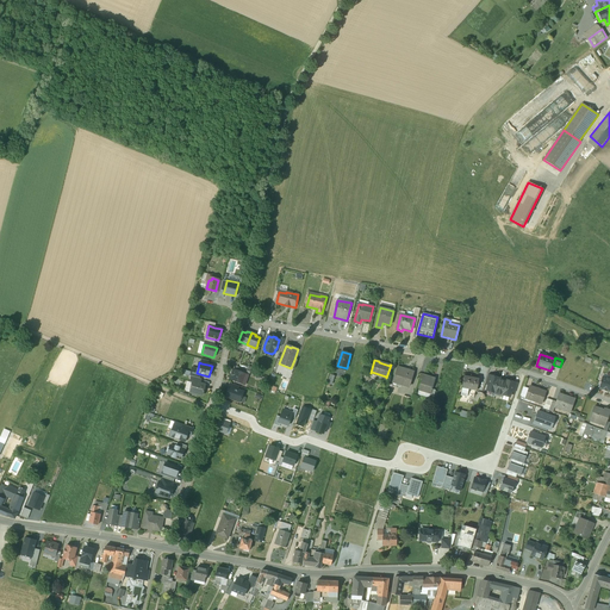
[(404,368),(398,367),(393,383),(409,387),(411,380),(410,379),(412,372),(404,369),(404,368)]
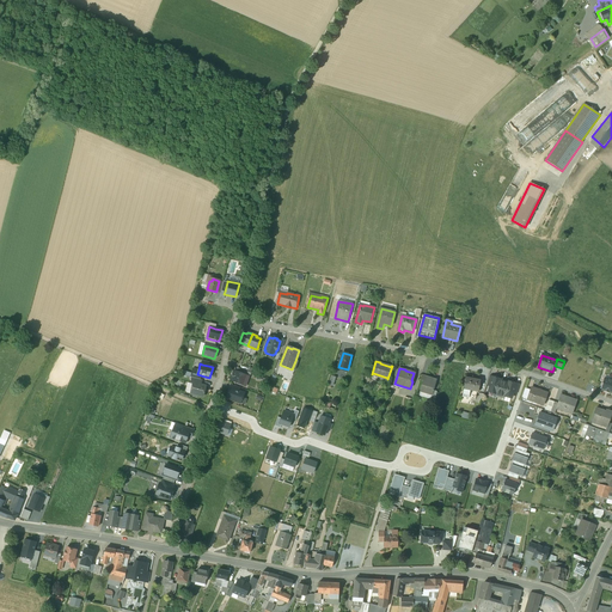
[(236,372),(234,371),(231,380),(244,385),(248,375),(245,375),(236,372)]
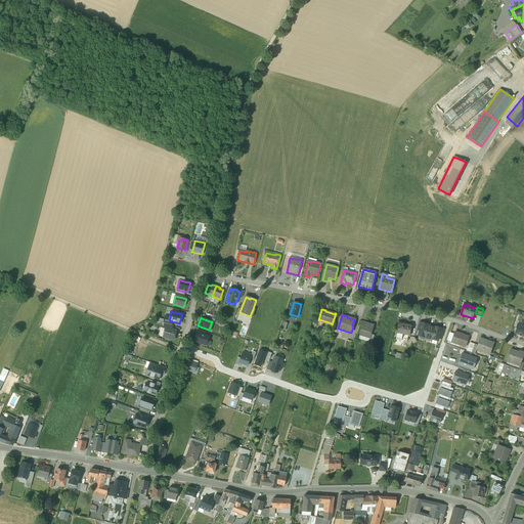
[(374,325),(363,321),(362,326),(359,336),(369,339),(372,335),(372,332),(374,325)]
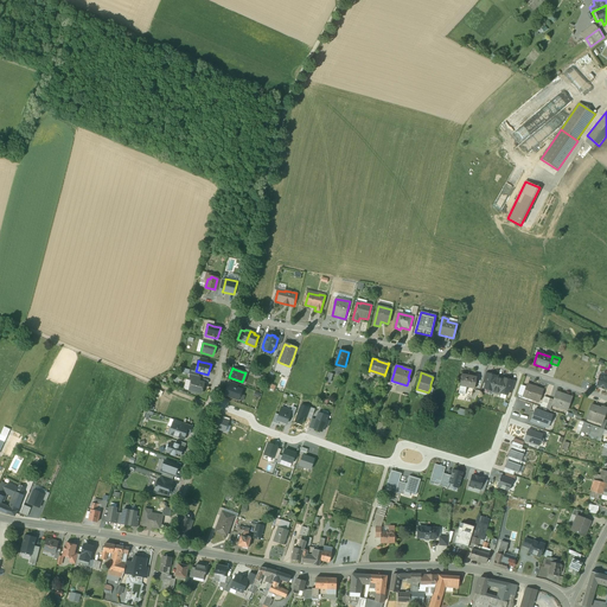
[(473,376),(462,375),(462,374),(461,374),(460,382),(460,387),(466,388),(474,389),(477,377),(473,376)]
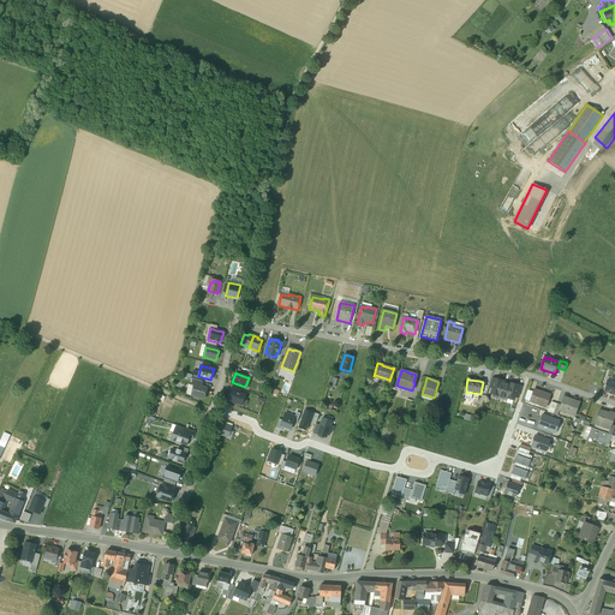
[(502,381),(495,378),(495,380),(493,388),(490,394),(497,395),(502,381)]
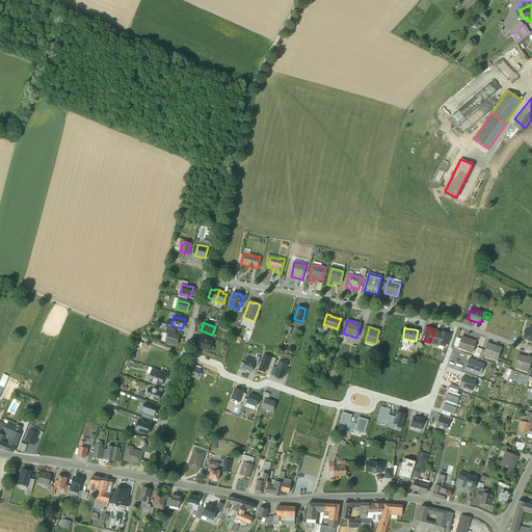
[(434,329),(430,342),(430,343),(439,345),(441,337),(437,336),(439,330),(434,329)]
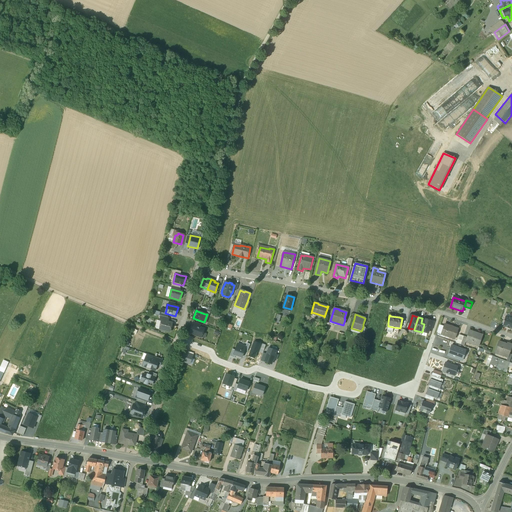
[(509,318),(505,317),(502,325),(506,327),(505,327),(509,329),(509,328),(511,328),(511,317),(509,317),(509,318)]
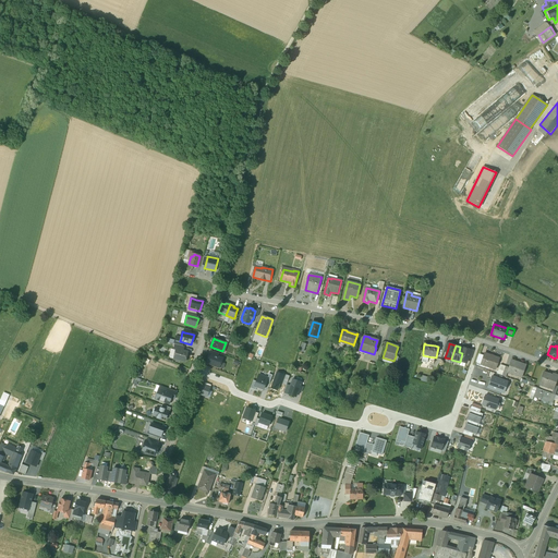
[(470,350),(464,348),(462,353),(460,362),(466,363),(468,358),(470,350)]
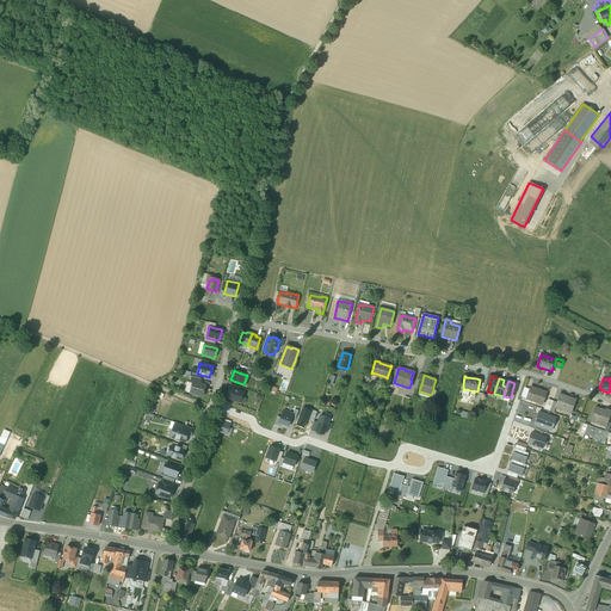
[(201,384),(193,383),(191,393),(192,394),(193,395),(196,396),(197,395),(203,396),(205,386),(201,384)]
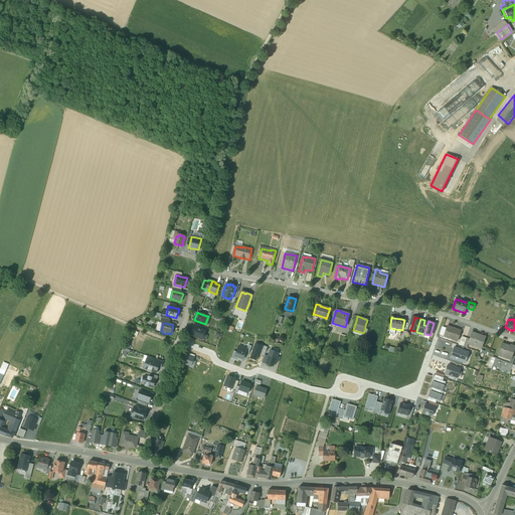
[(461,331),(448,326),(447,328),(445,334),(444,336),(457,341),(461,331)]
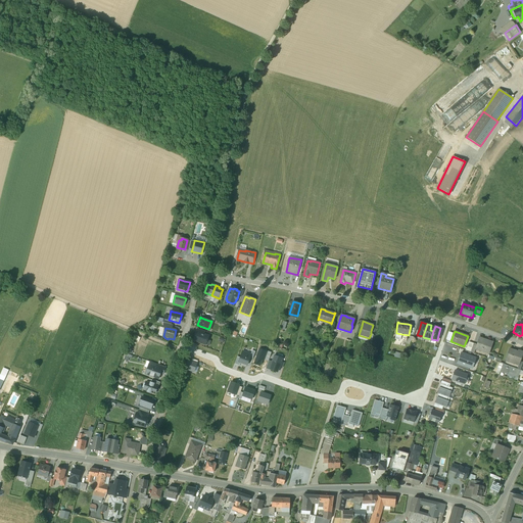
[(197,332),(195,336),(193,340),(205,344),(207,339),(208,336),(204,335),(197,332)]
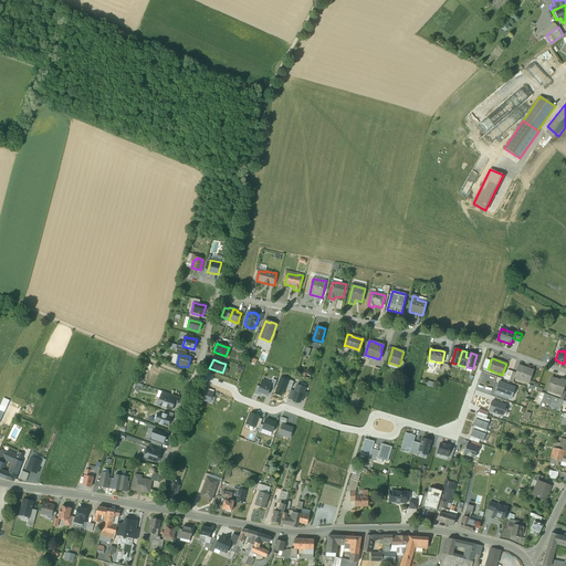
[(533,370),(519,365),(516,373),(514,378),(515,378),(528,383),(533,370)]
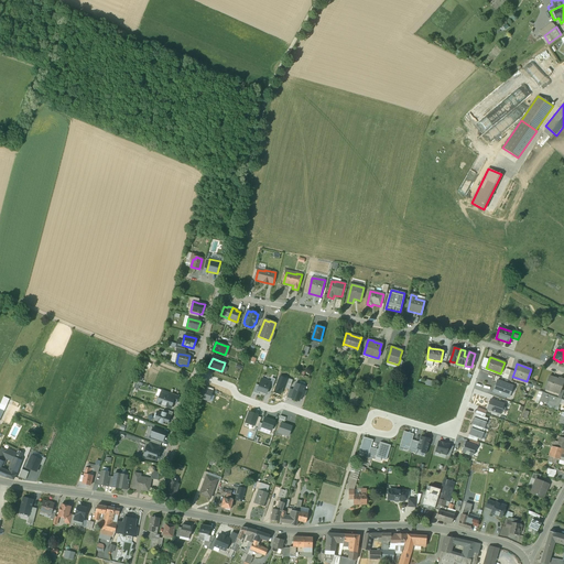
[(280,377),(274,392),(280,394),(283,388),(285,388),(289,380),(288,380),(280,377)]
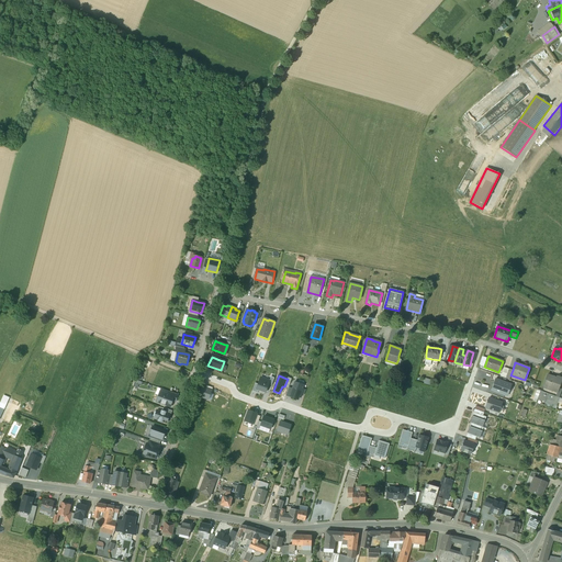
[(557,379),(548,375),(542,388),(553,391),(557,393),(558,393),(559,389),(561,380),(561,378),(557,377),(557,379)]
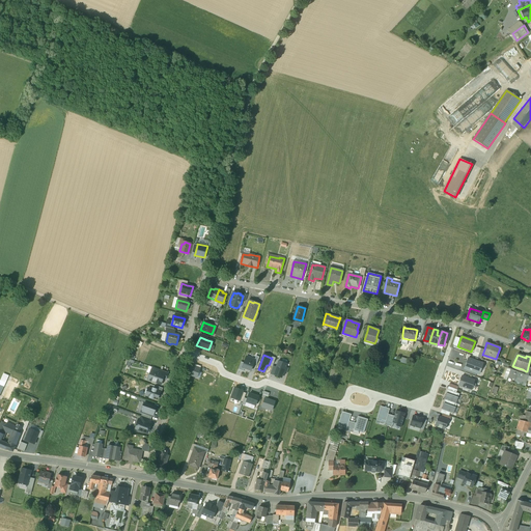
[(254,363),(255,360),(246,357),(244,363),(243,367),(245,368),(251,370),(254,363)]
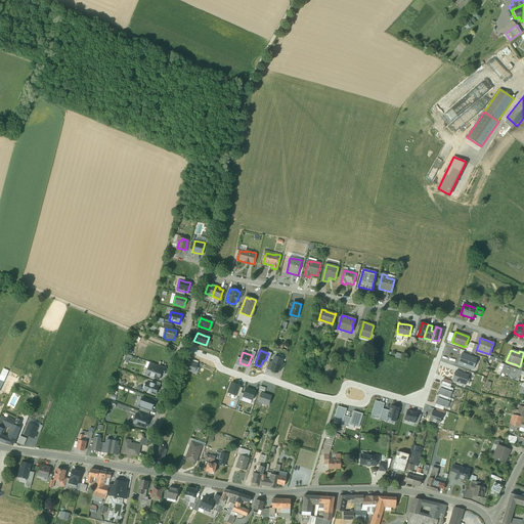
[(457,363),(473,369),(477,358),(462,353),(457,363)]
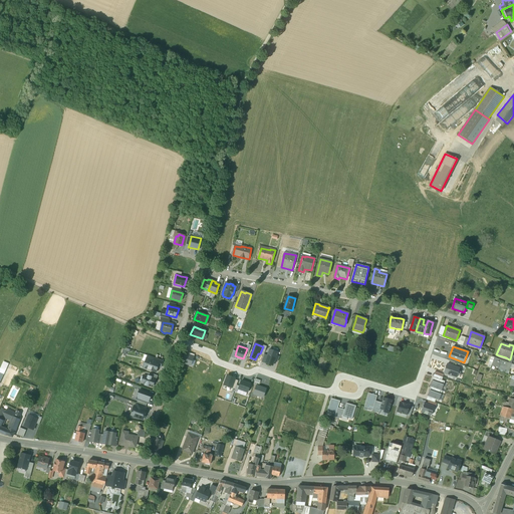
[(277,352),(270,349),(267,356),(265,362),(273,365),(274,360),(277,361),(279,356),(276,355),(277,352)]
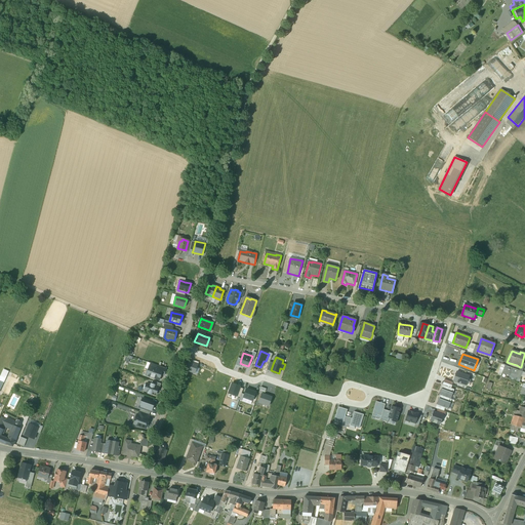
[(192,363),(189,362),(186,370),(195,373),(198,365),(192,363)]
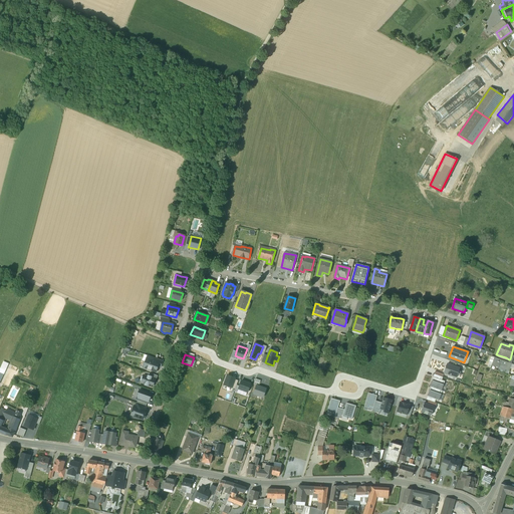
[(491,356),(487,366),(490,367),(491,364),(492,365),(495,358),(491,356)]
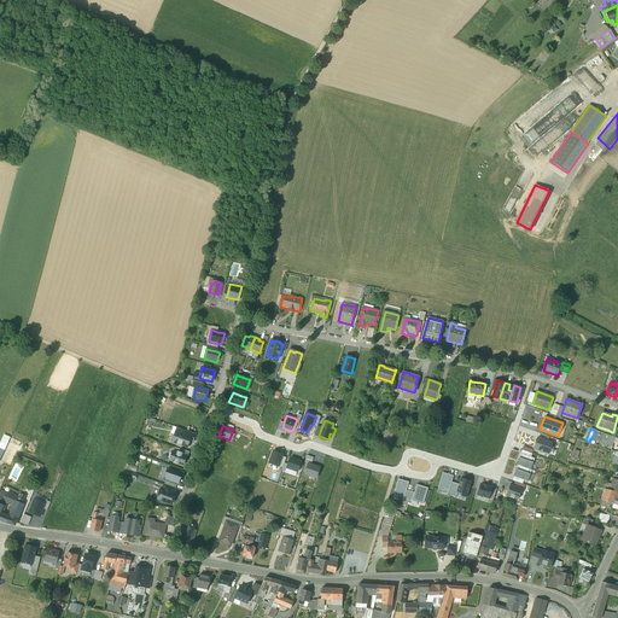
[(172,442),(187,448),(190,441),(192,436),(186,435),(176,431),(172,442)]
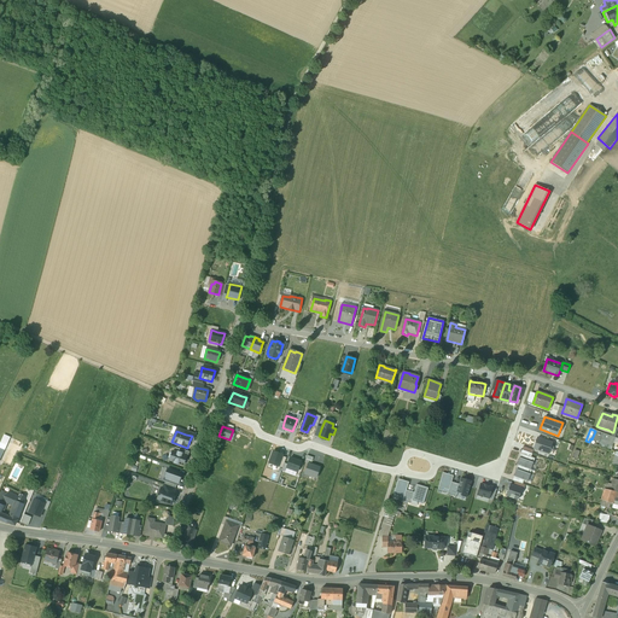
[(193,442),(196,433),(187,431),(186,435),(192,436),(190,441),(193,442)]
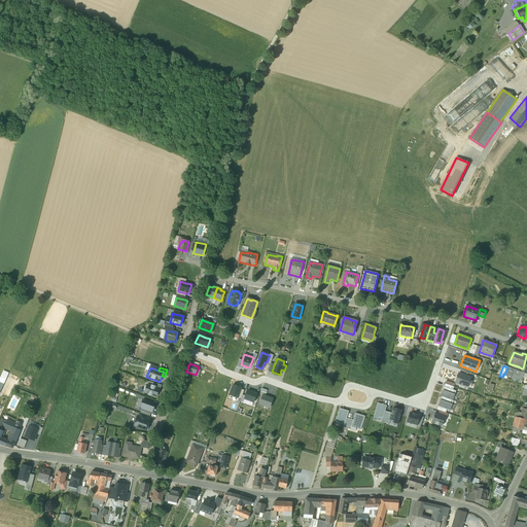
[(515,370),(507,367),(504,375),(512,377),(515,370)]
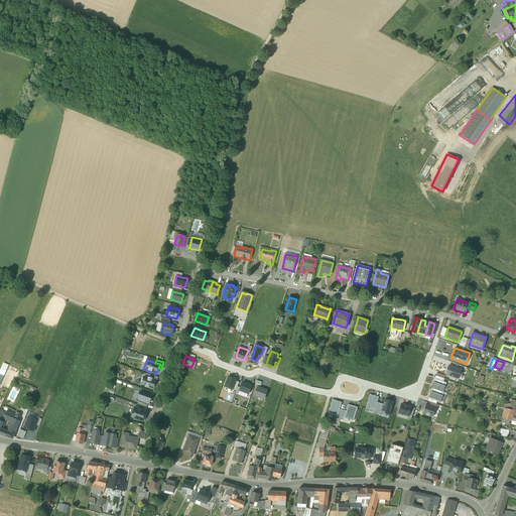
[(507,363),(504,362),(501,369),(511,372),(511,370),(513,365),(510,364),(507,363)]
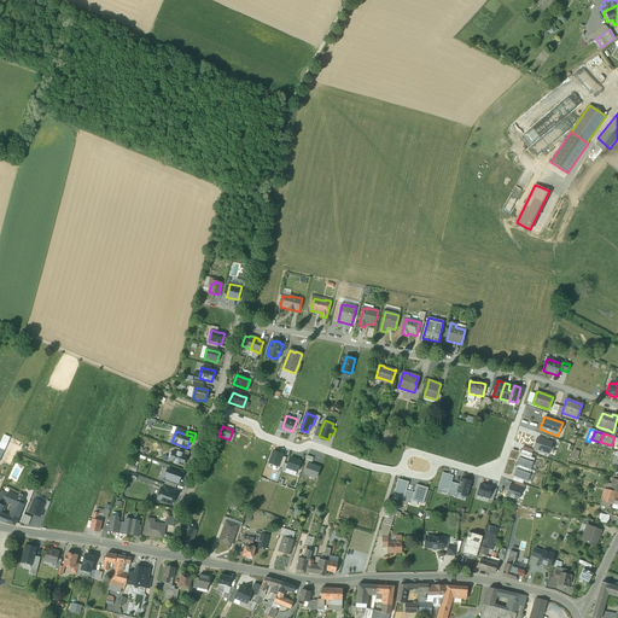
[(534,449),(548,454),(553,443),(537,438),(534,449)]
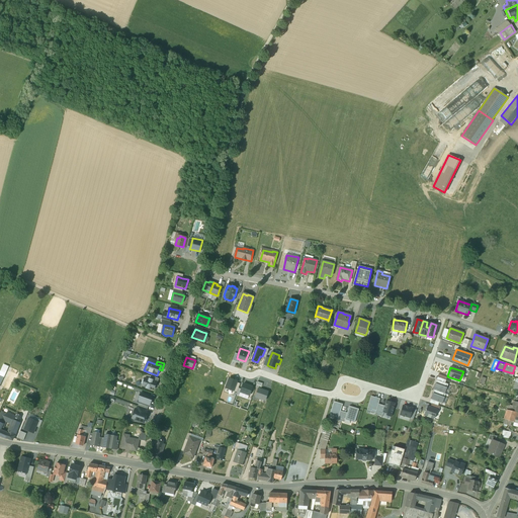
[(151,379),(149,378),(149,379),(145,378),(144,379),(143,384),(142,385),(146,387),(150,390),(150,389),(154,390),(155,387),(156,387),(156,386),(156,385),(156,384),(156,383),(157,381),(151,379)]
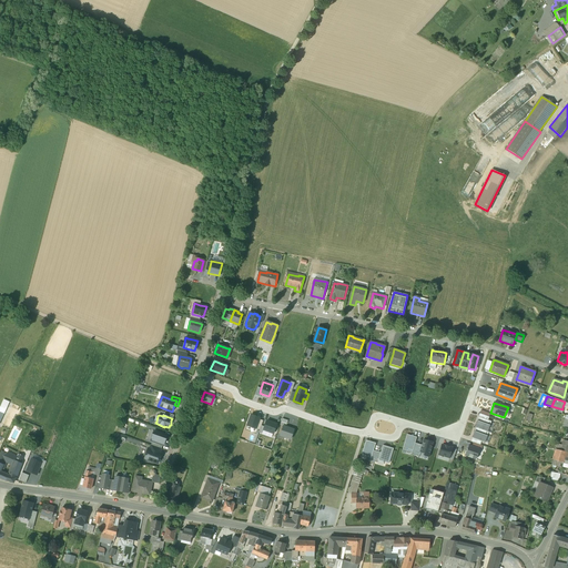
[(251,415),(247,426),(256,428),(260,419),(260,418),(251,415)]
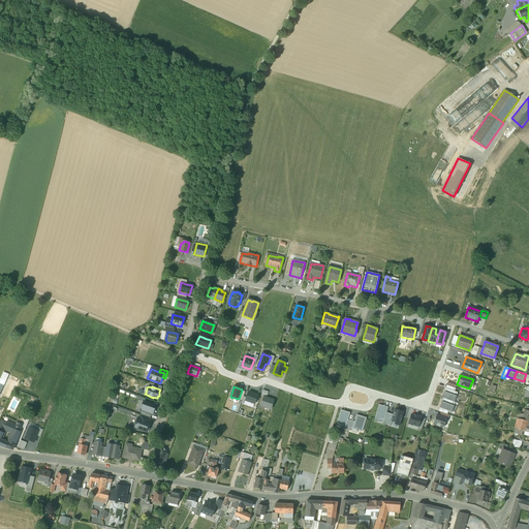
[(443,398),(454,402),(458,393),(455,392),(450,390),(445,389),(442,398),(443,398)]
